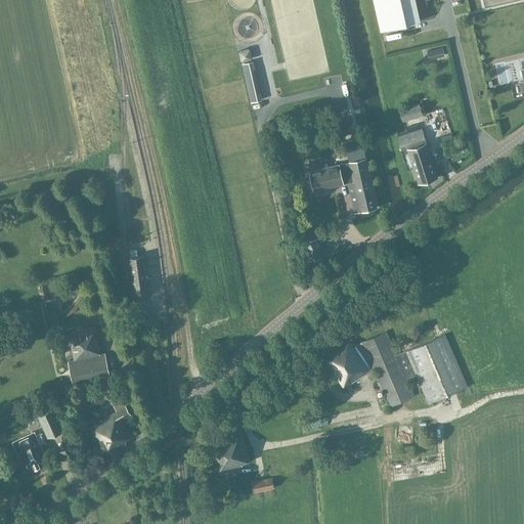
[(373,0),(380,31),(420,22),(419,18),(427,17),(427,5),(425,0),(373,0)]
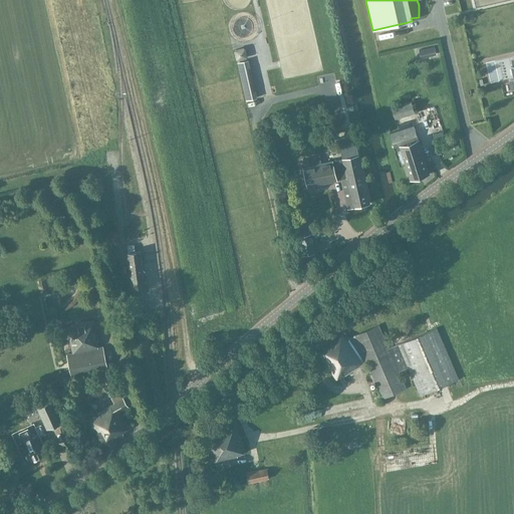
[(230,58),(240,55),(237,44),(227,47),(230,58)]
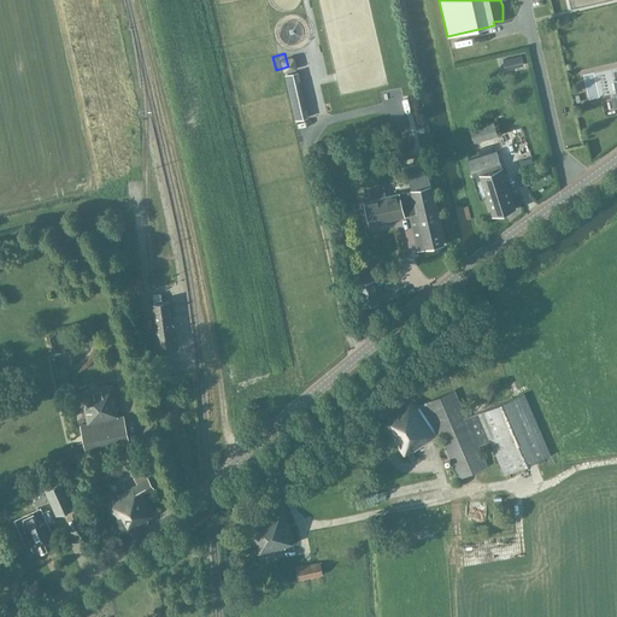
[(307,118),(305,110),(303,110),(295,82),(299,81),(297,72),(286,75),(295,121),(307,118)]
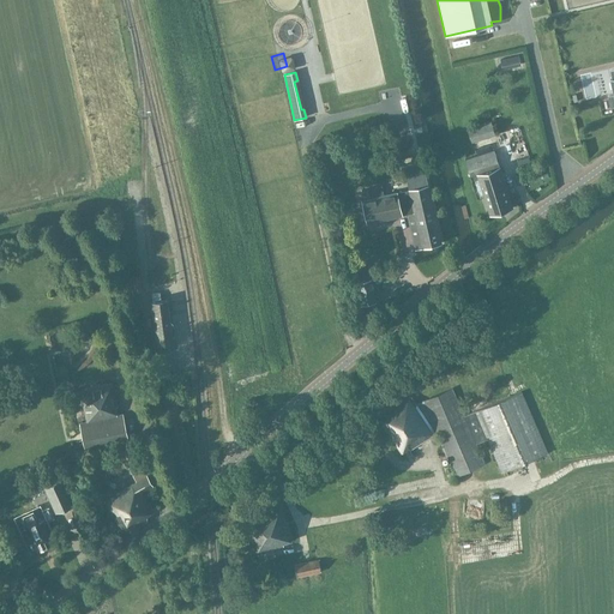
[(468,128),(471,143),(495,134),(491,121),(468,128)]
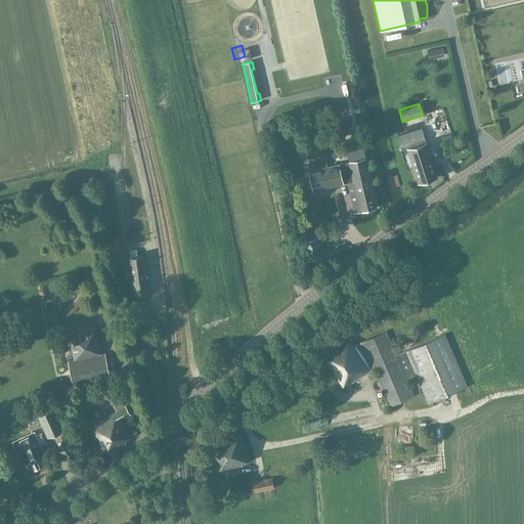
[(422,128),(397,136),(401,150),(407,148),(419,183),(437,178),(422,128)]
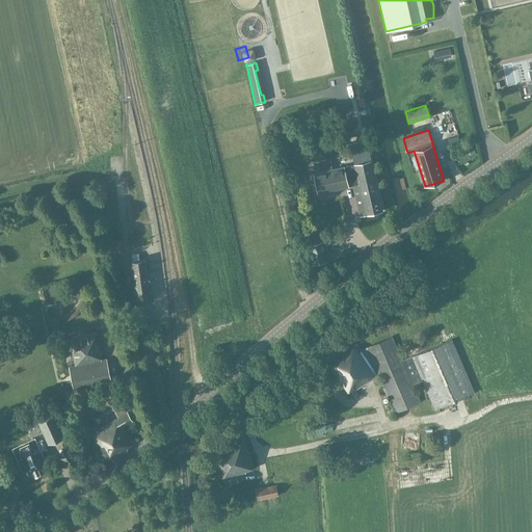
[(344,166),(313,174),(317,193),(357,184),(365,215),(382,211),(371,161),(366,140),(349,143),(353,165),(344,167),(344,166)]
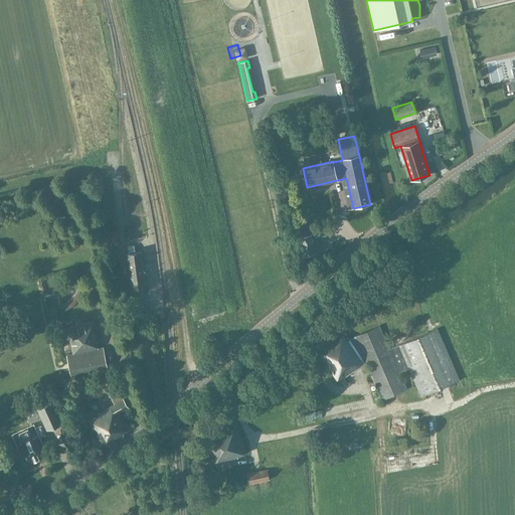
[(118,245),(116,231),(108,232),(110,246),(118,245)]
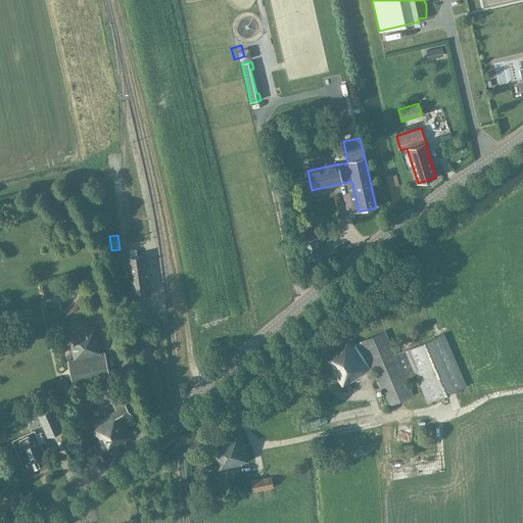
[(301,241),(305,260),(320,257),(316,238),(301,241)]
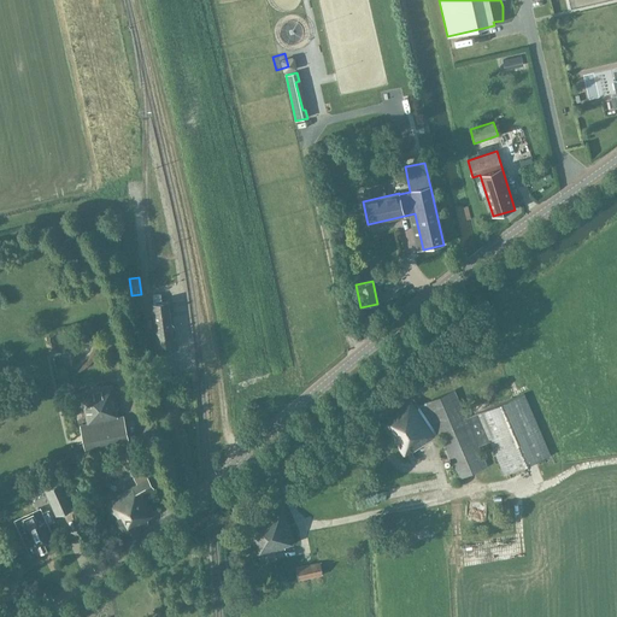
[(160,294),(153,295),(154,304),(153,304),(154,311),(158,338),(159,345),(160,351),(170,350),(170,344),(174,344),(172,335),(174,335),(170,310),(169,310),(168,301),(162,303),(162,298),(160,294)]
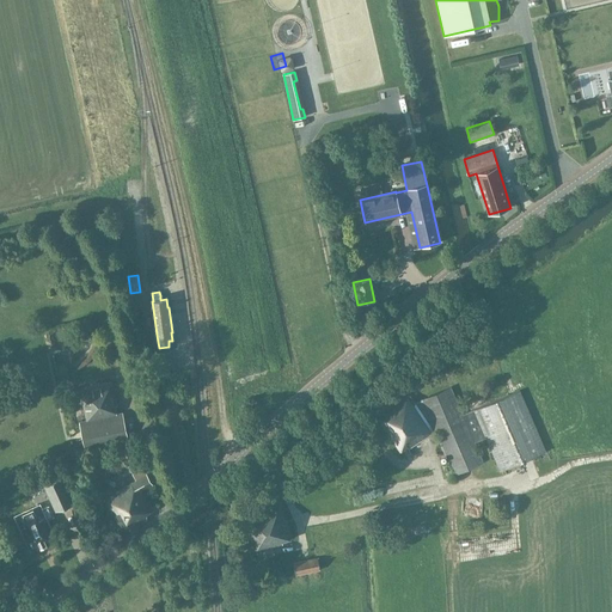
[(79,422),(85,451),(129,442),(122,412),(116,414),(115,405),(117,405),(111,383),(80,389),(86,421),(79,422)]
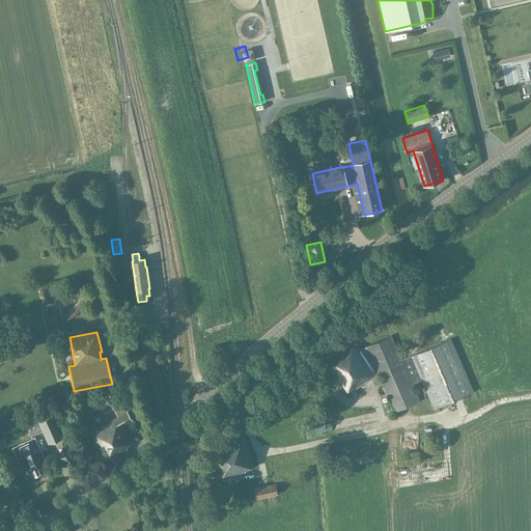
[(355,389),(378,373),(394,412),(419,401),(412,384),(421,381),(432,409),(473,392),(450,339),(411,356),(401,360),(391,336),(360,350),(355,342),(327,361),(346,392),(354,387),(355,389)]
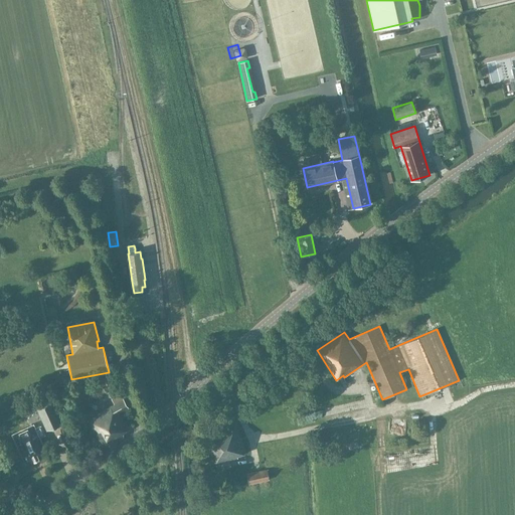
[(108,392),(115,404),(88,420),(107,452),(118,444),(116,442),(124,437),(123,434),(130,430),(120,413),(129,407),(121,394),(117,396),(112,389),(108,392)]
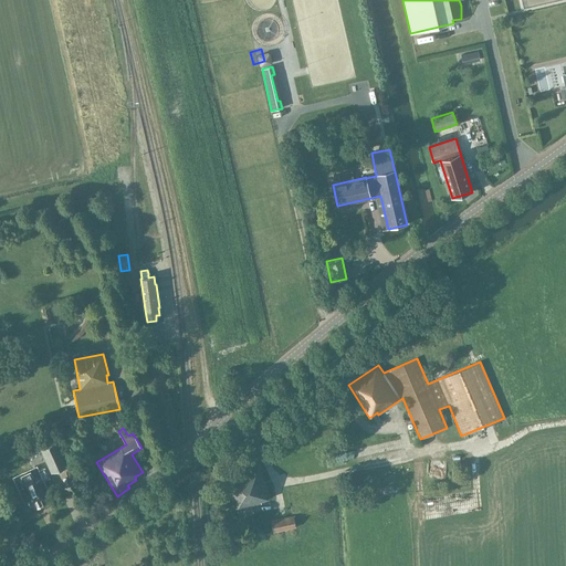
[(58,440),(40,448),(51,472),(69,465),(58,440)]
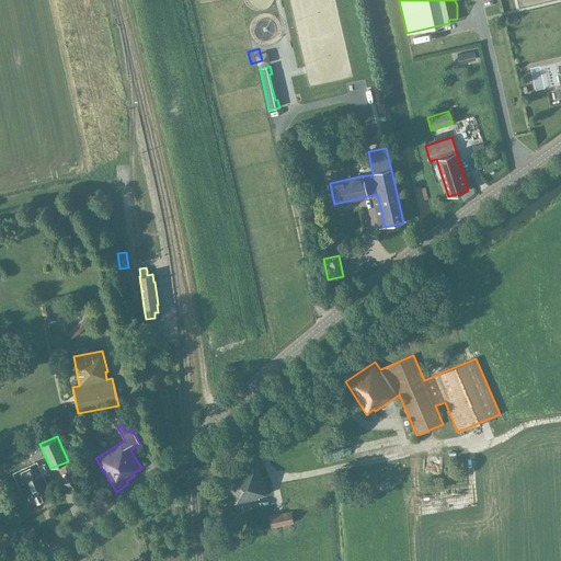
[(359,443),(342,444),(343,456),(359,456),(359,443)]
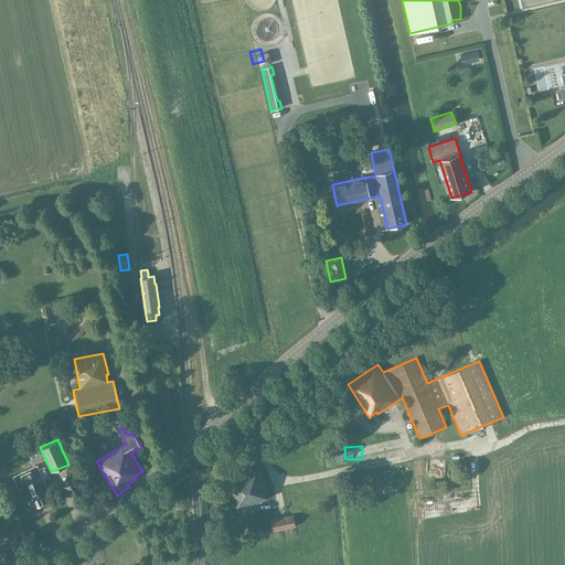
[(30,447),(22,450),(25,460),(33,458),(30,447)]
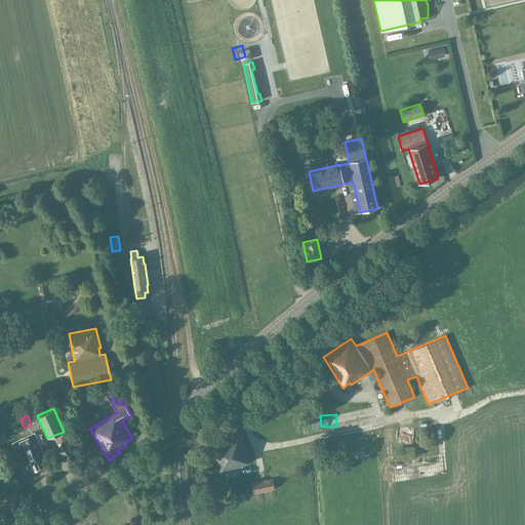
[(242,467),(242,465),(250,461),(241,432),(208,441),(219,474),(242,467)]
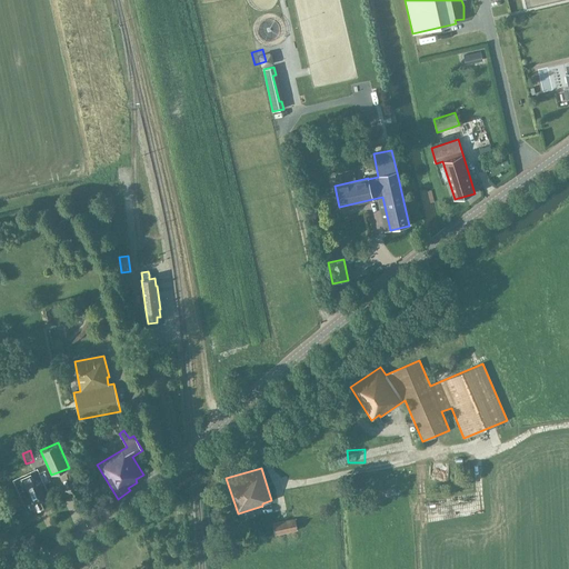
[(13,480),(28,511),(38,507),(38,508),(42,506),(42,505),(52,500),(43,482),(49,480),(45,471),(39,473),(38,470),(13,480)]
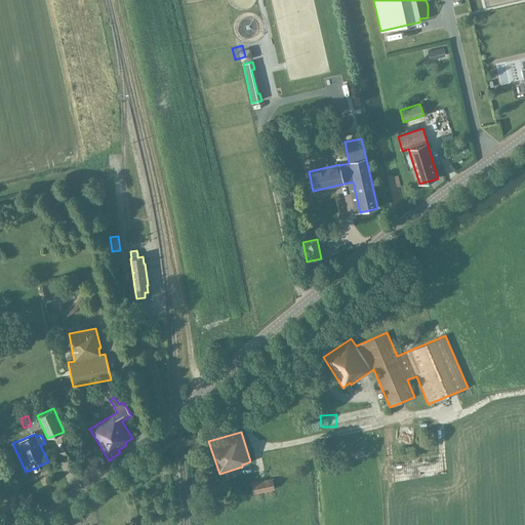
[(251,484),(253,494),(275,490),(272,479),(251,484)]
